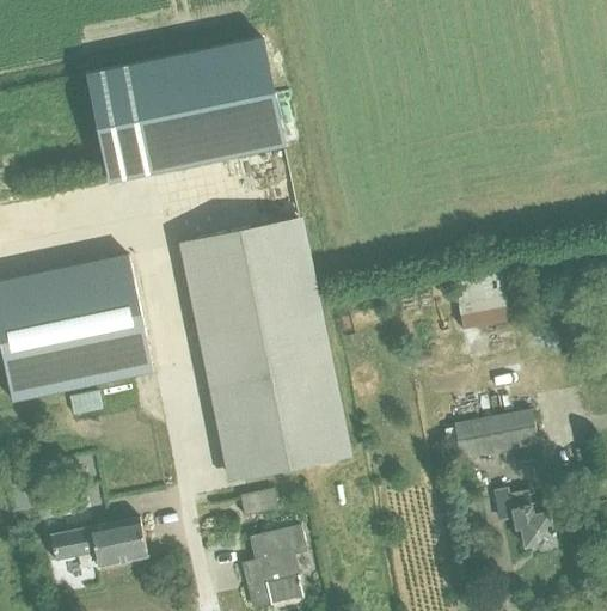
[(282,147),(259,38),(84,74),(106,183),(165,171),(282,147)]
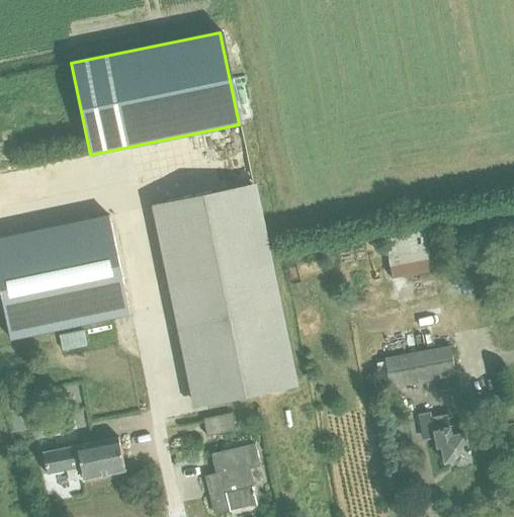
[(251,185),(152,206),(192,405),(291,383),(251,185)]
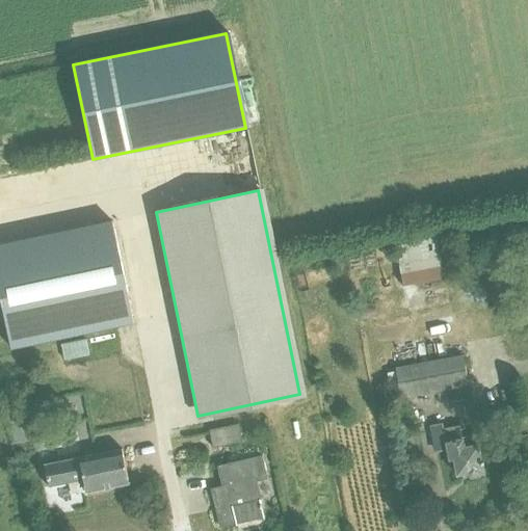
[(125,287),(111,221),(0,242),(0,300),(9,347),(132,323),(125,287)]
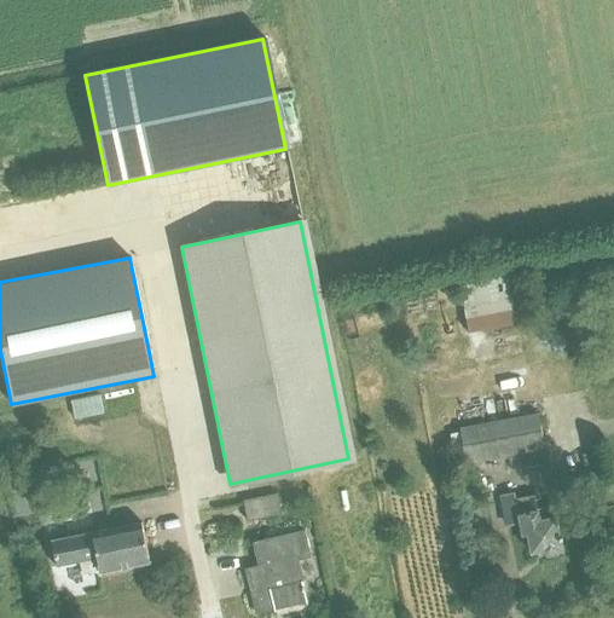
[(464,333),(514,323),(505,276),(456,286),(464,333)]
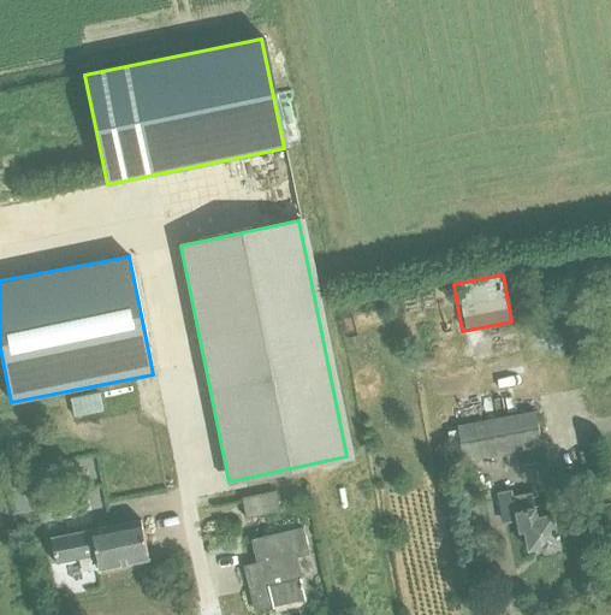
[(95,392),(66,397),(70,415),(99,409),(95,392)]
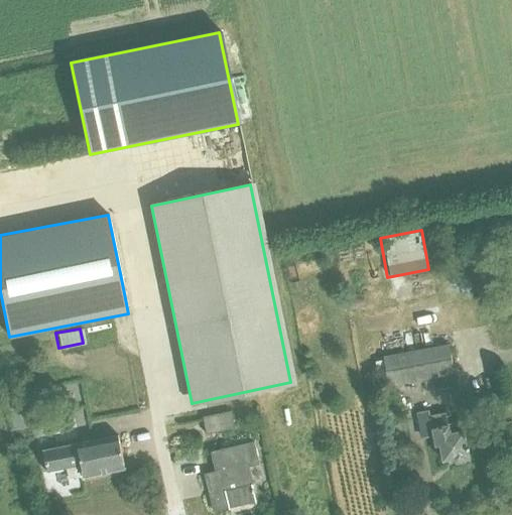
[(383,367),(387,387),(451,374),(444,344),(381,357),(381,359),(382,364),(383,367)]
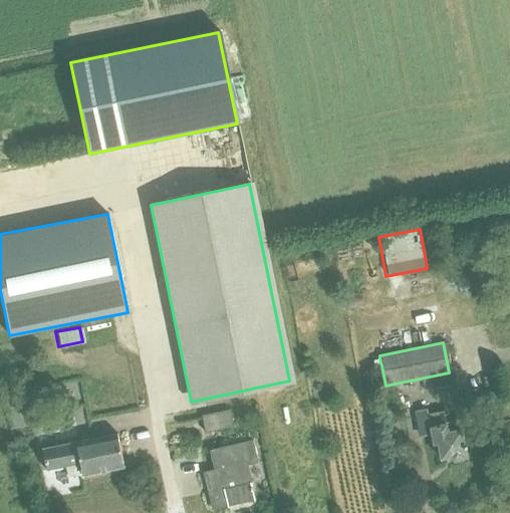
[(379,357),(371,358),(372,367),(381,365),(380,362),(379,357)]
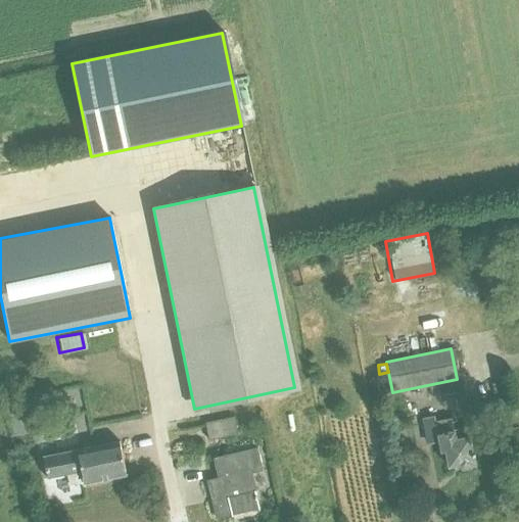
[(205,439),(235,434),(231,417),(202,422),(205,439)]
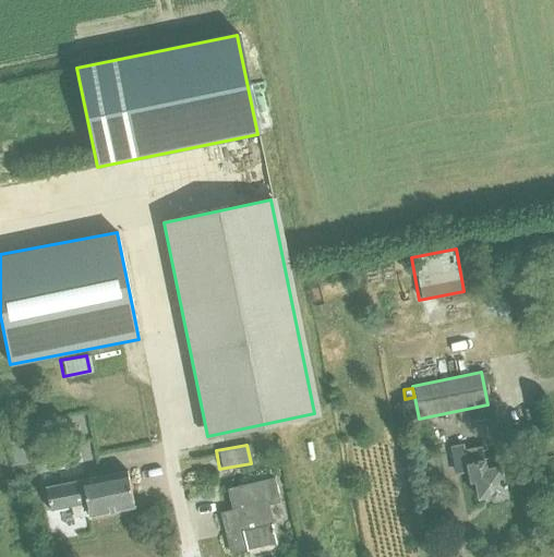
[(476,498),(502,493),(494,457),(478,459),(476,447),(460,449),(467,483),(472,482),(476,498)]
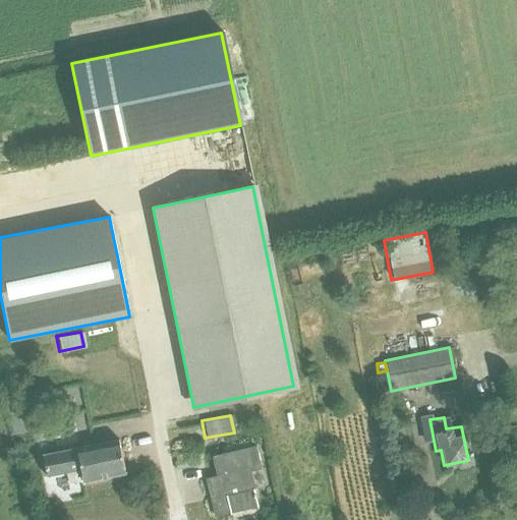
[(79,480),(120,473),(115,440),(41,453),(45,477),(78,472),(79,480)]
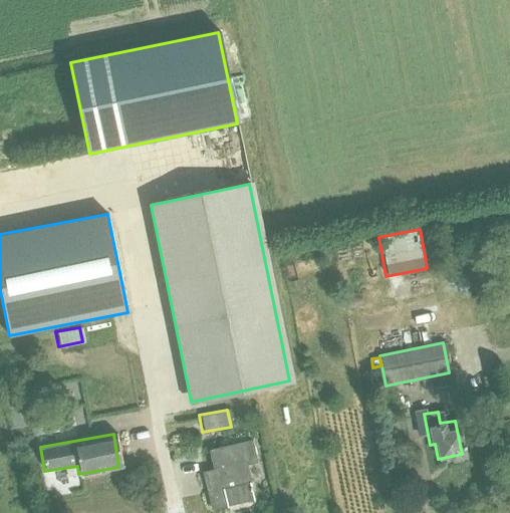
[(202,472),(205,487),(209,486),(210,491),(207,492),(211,510),(252,500),(243,463),(254,460),(254,462),(256,462),(250,439),(207,450),(211,466),(214,465),(215,469),(202,472)]
